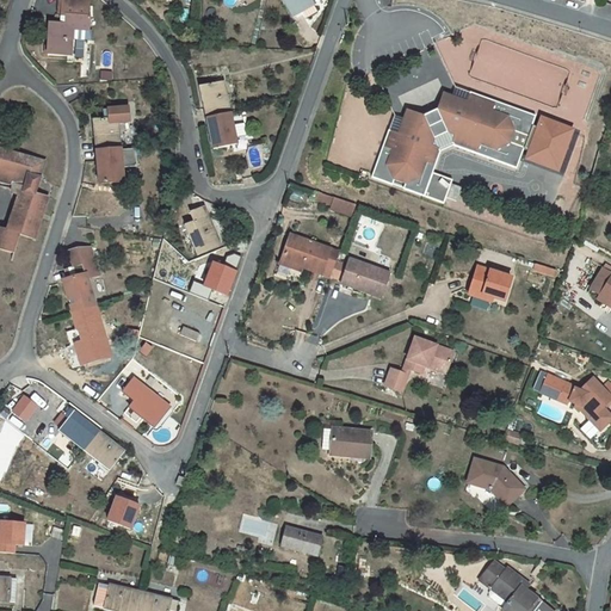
[(88,0),(61,0),(61,16),(66,16),(66,23),(51,23),(51,36),(49,36),(49,55),(72,56),(73,29),(90,29),(91,16),(88,16),(88,0)]
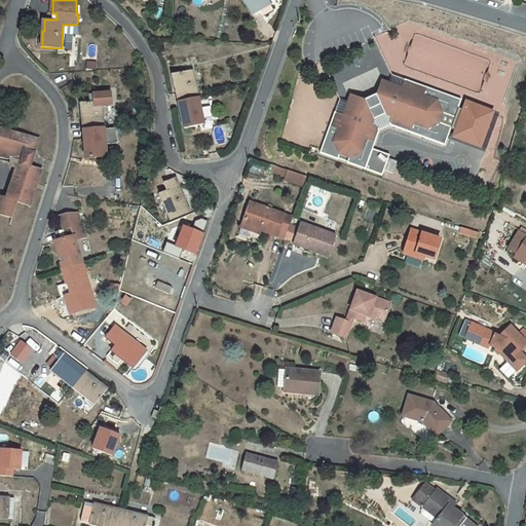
[(266,0),(242,0),(253,15),(260,11),(263,16),(273,10),(266,0)]
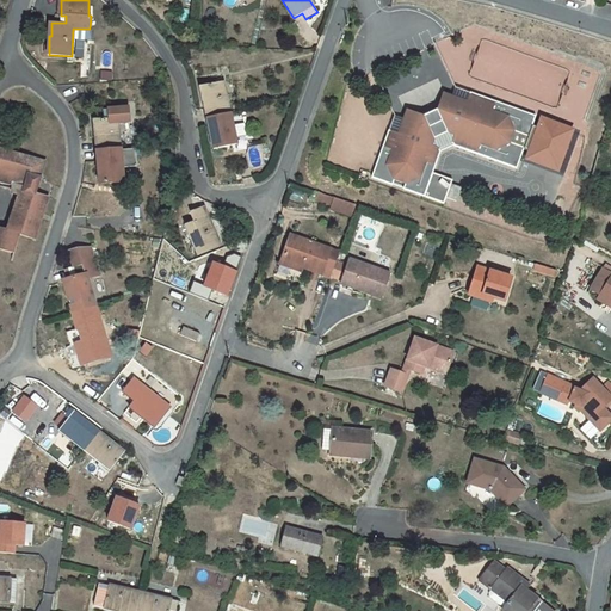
[(207,119),(230,113),(224,86),(216,87),(216,84),(202,87),(204,100),(203,102),(207,119)]
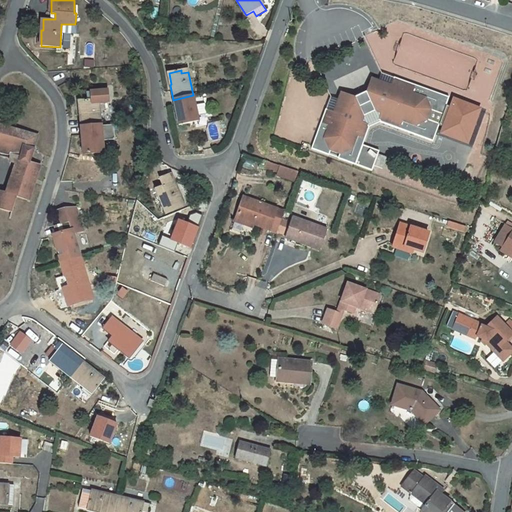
[(381,73),(378,81),(390,86),(393,77),(381,73)]
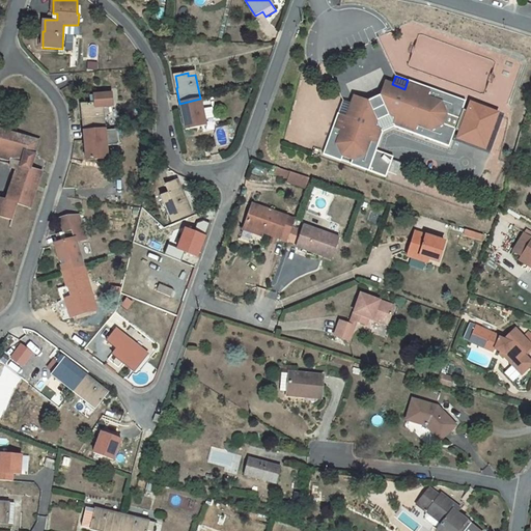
[(458,119),(465,101),(408,80),(404,89),(392,84),(384,82),(380,95),(367,102),(354,96),(351,104),(345,117),(337,114),(322,155),(340,162),(342,157),(352,160),(350,165),(385,178),(392,158),(375,151),(382,133),(381,130),(374,128),(376,121),(378,121),(372,111),(383,107),(388,116),(388,115),(394,117),(392,124),(394,127),(449,146),(455,129),(443,123),(446,114),(458,119)]
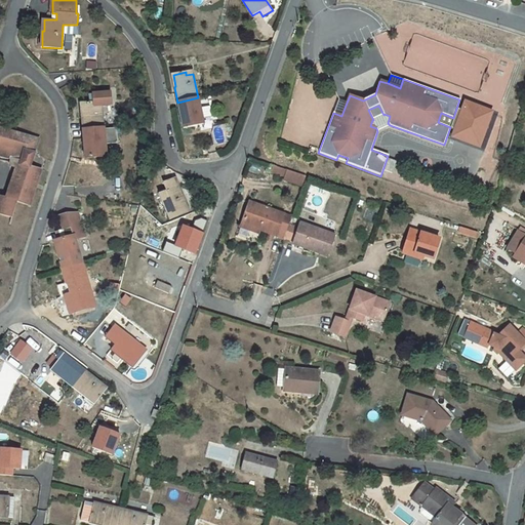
[(81,115),(83,131),(104,129),(102,105),(111,104),(110,92),(93,93),(93,102),(82,103),(83,115),(81,115)]
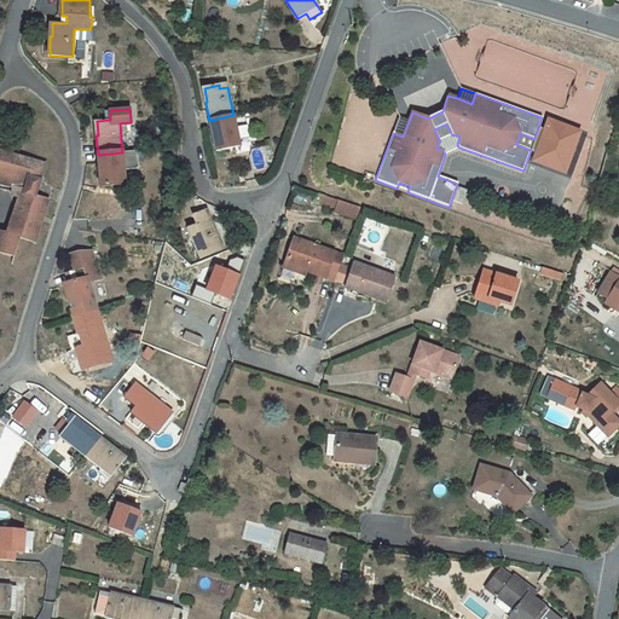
[(233,115),(209,121),(214,138),(215,138),(219,151),(232,148),(232,144),(239,143),(238,139),(236,127),(233,115)]
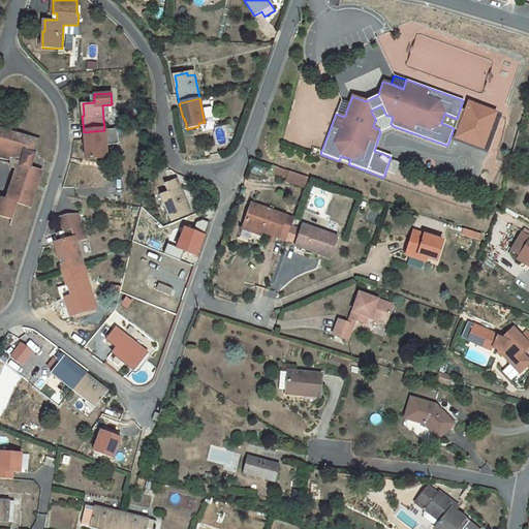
[(341,100),(336,114),(344,117),(349,103),(341,100)]
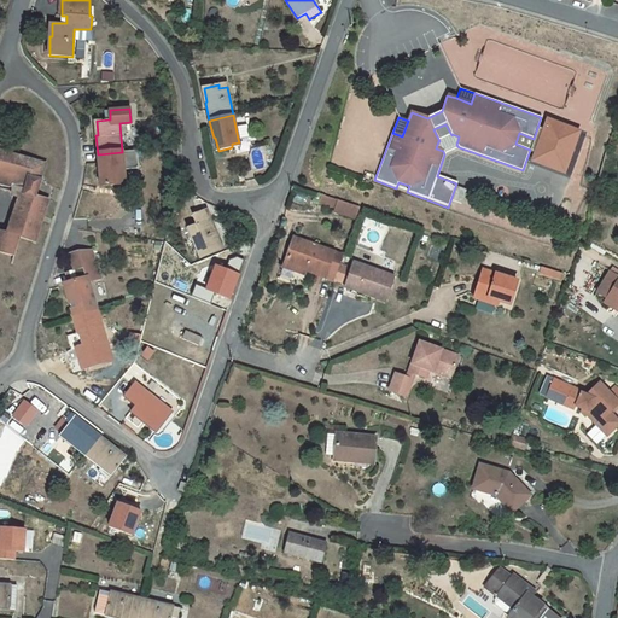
[(581,129),(548,117),(531,161),(565,173),(581,129)]
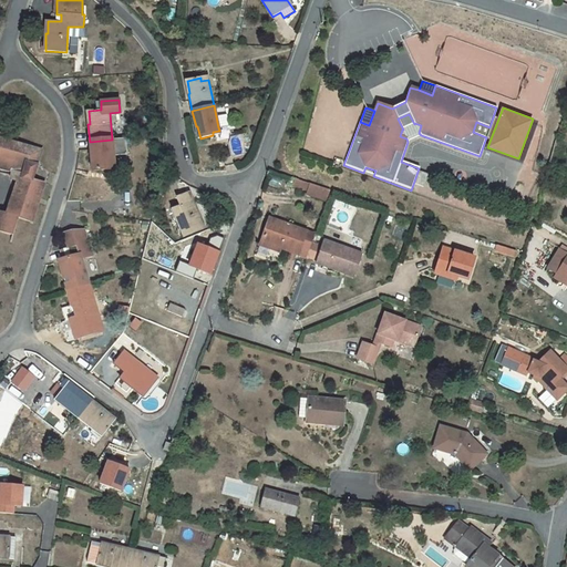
[(216,116),(218,127),(229,125),(227,114),(216,116)]
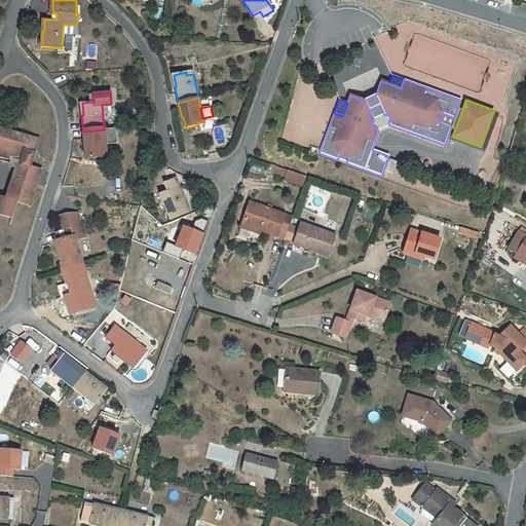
[(379,106),(369,110),(374,120),(373,120),(371,126),(377,128),(378,132),(390,125),(388,123),(390,116),(384,114),(384,115),(379,106)]
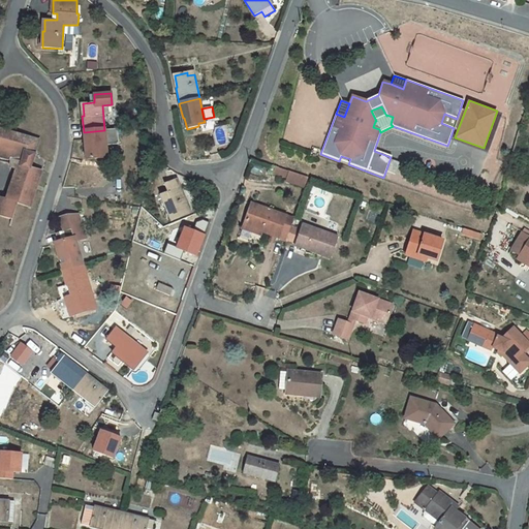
[(457,119),(444,114),(441,123),(454,128),(457,119)]
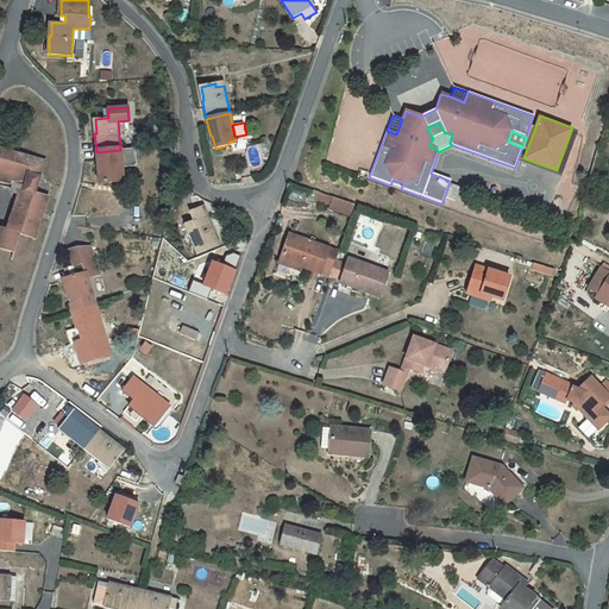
[(0,143),(2,137),(0,136),(0,179),(10,181),(26,186),(25,189),(20,188),(19,193),(7,230),(0,227),(0,249),(16,253),(20,234),(35,239),(39,225),(48,196),(35,193),(41,177),(45,162),(0,149),(0,143)]
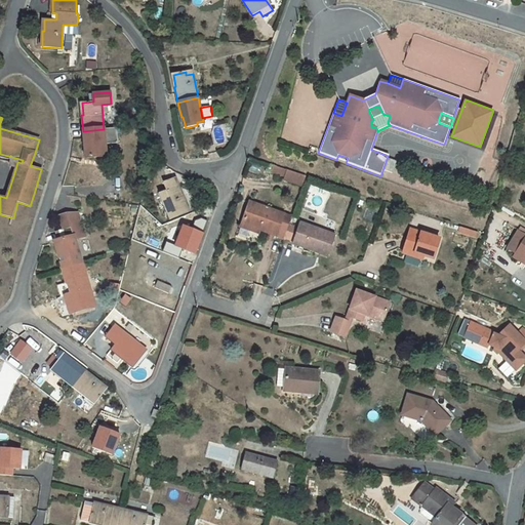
[(104,129),(105,145),(118,144),(116,127),(104,129)]
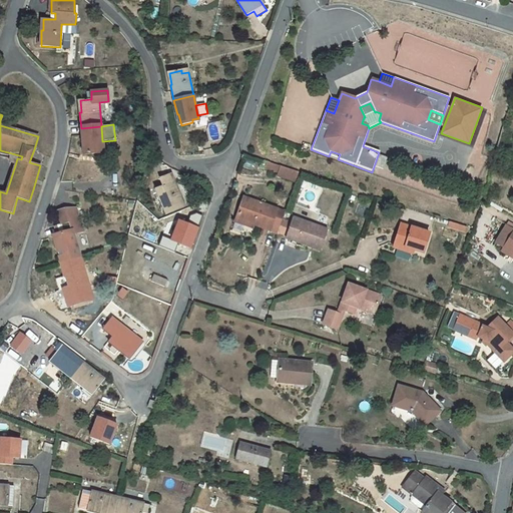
[(101,126),(81,128),(82,143),(84,143),(85,154),(97,153),(97,159),(104,158),(103,152),(107,152),(107,148),(103,148),(102,141),(101,126)]
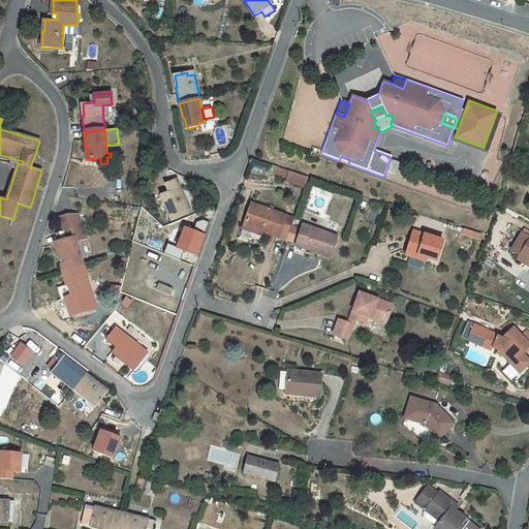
[(23,161),(8,157),(7,162),(11,163),(10,165),(17,167),(18,163),(22,164),(23,161)]
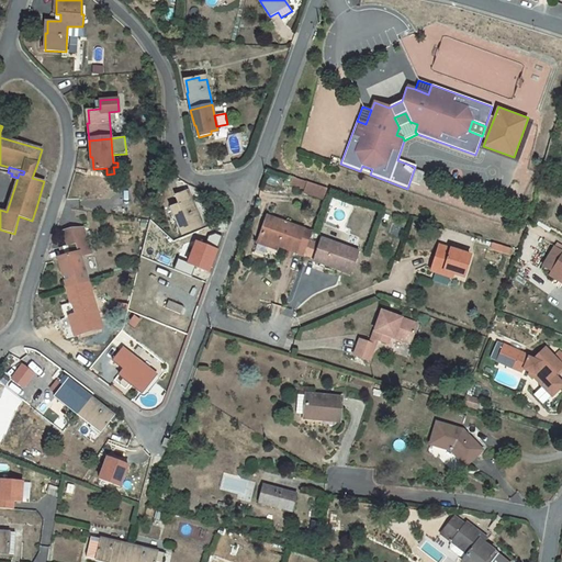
[(293,178),(291,184),(305,189),(308,182),(293,178)]
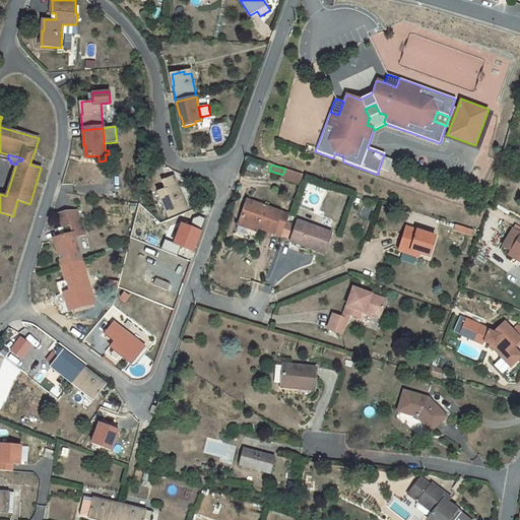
[(282,175),(281,178),(300,184),(303,175),(285,169),(282,175)]
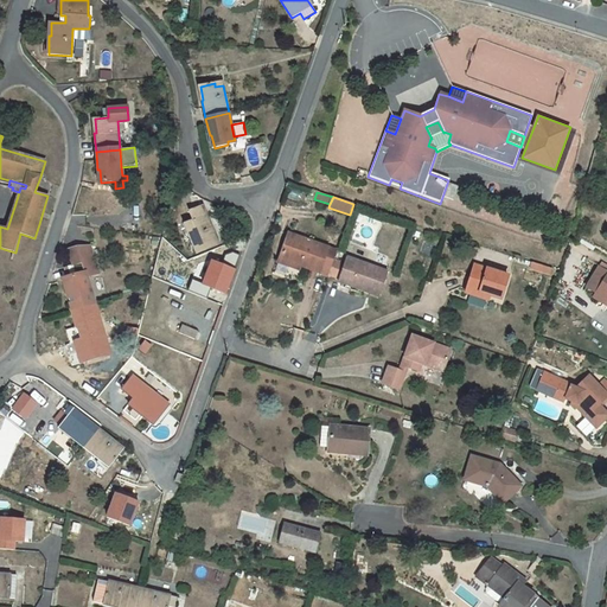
[(190,237),(197,254),(219,244),(203,206),(190,212),(193,219),(186,223),(192,236),(190,237)]
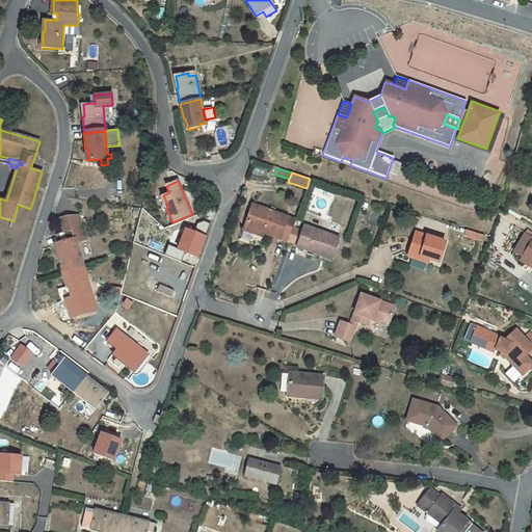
[(245,227),(263,233),(288,242),(288,241),(292,228),(295,220),(253,205),(245,227)]
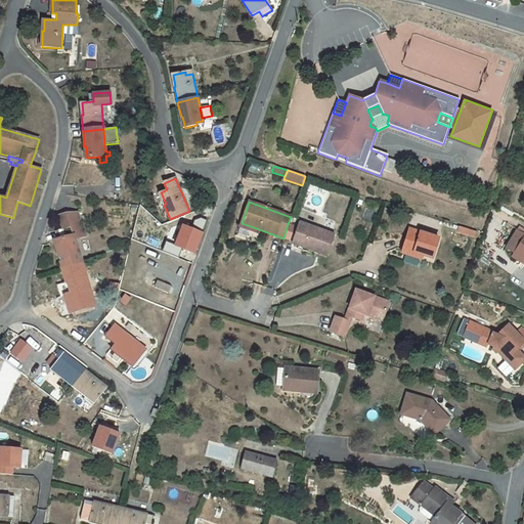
[(57,252),(62,267),(82,262),(75,239),(87,236),(84,228),(83,228),(78,212),(68,215),(71,226),(63,228),(58,230),(60,236),(62,235),(63,238),(55,241),(59,252),(57,252)]
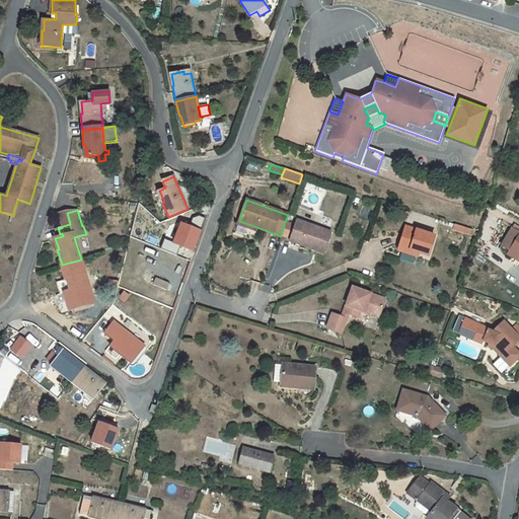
[(59,215),(63,226),(70,224),(67,213),(59,215)]
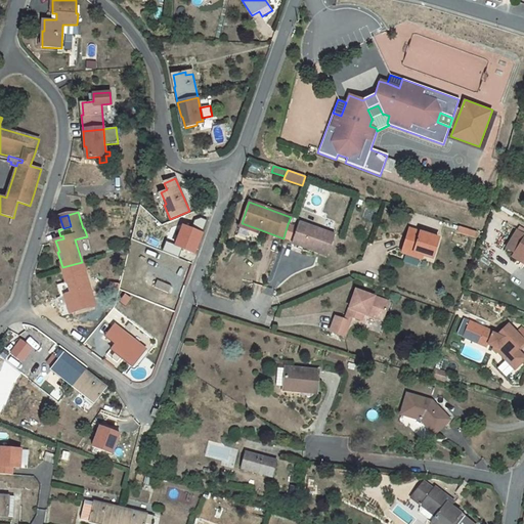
[(183,224),(175,245),(167,242),(164,250),(178,256),(181,248),(195,254),(204,232),(202,231),(206,220),(201,218),(194,220),(192,227),(183,224)]
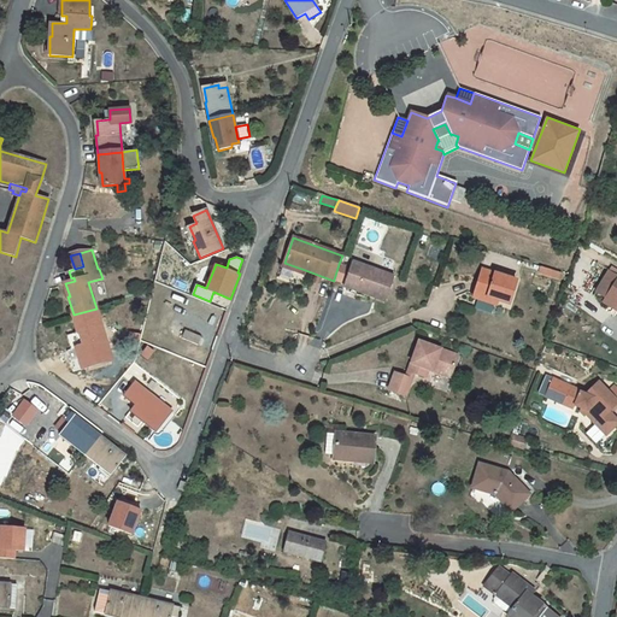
[(304,274),(305,270),(285,263),(282,266),(304,274)]
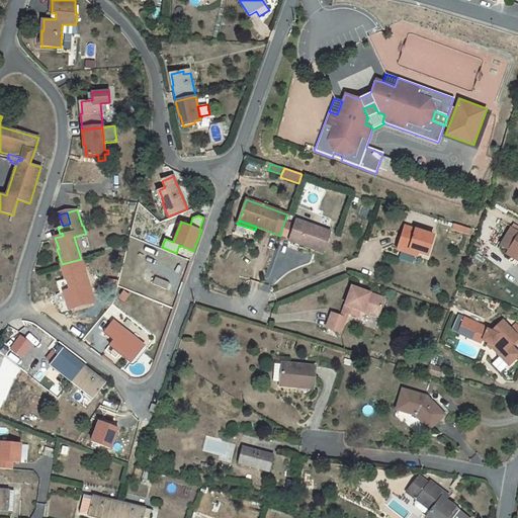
[(289,239),(293,240),(306,244),(324,251),(331,233),(296,221),(294,226),(284,222),(280,235),(290,238),(289,239)]
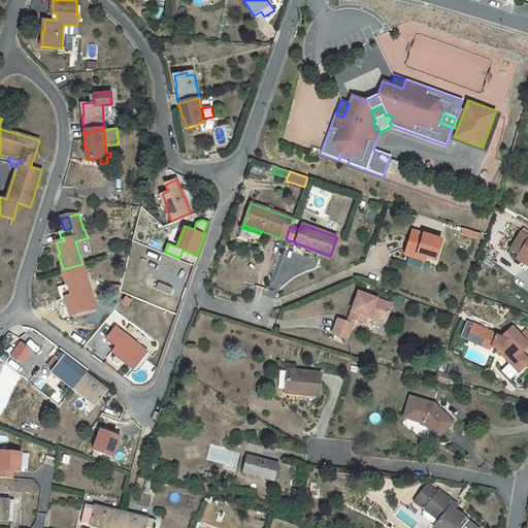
[(479,238),(481,233),(463,228),(461,233),(479,238)]
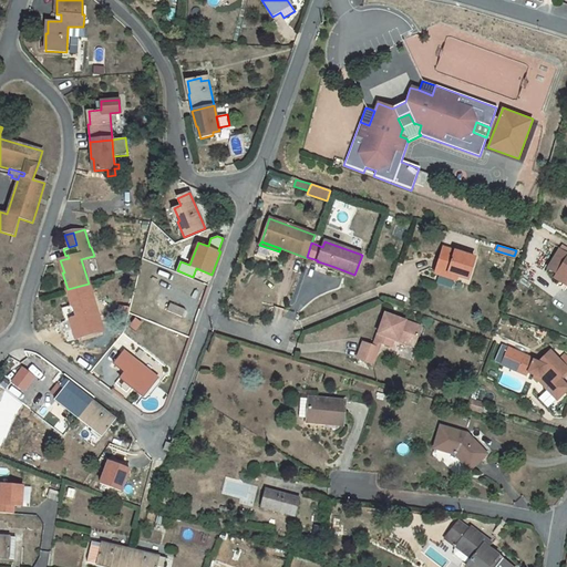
[(444,248),(437,270),(457,277),(467,280),(474,258),(444,248)]
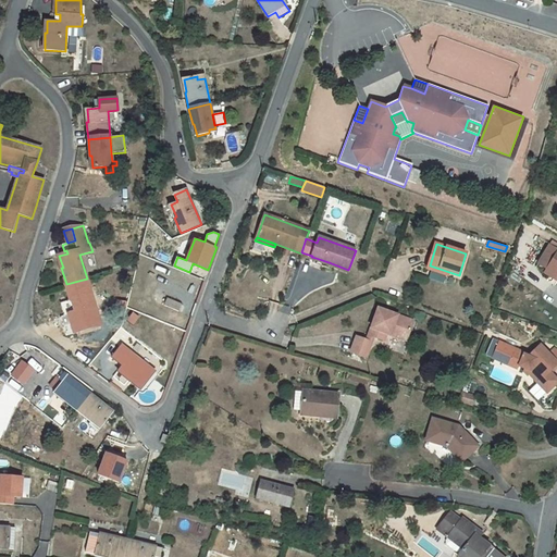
[(556,249),(549,245),(536,268),(545,273),(547,270),(556,275),(556,249)]
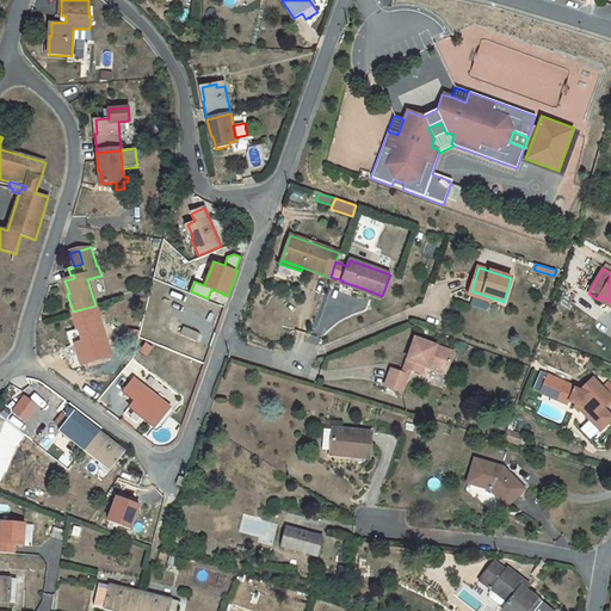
[(360,288),(346,283),(344,289),(358,294),(360,288)]
